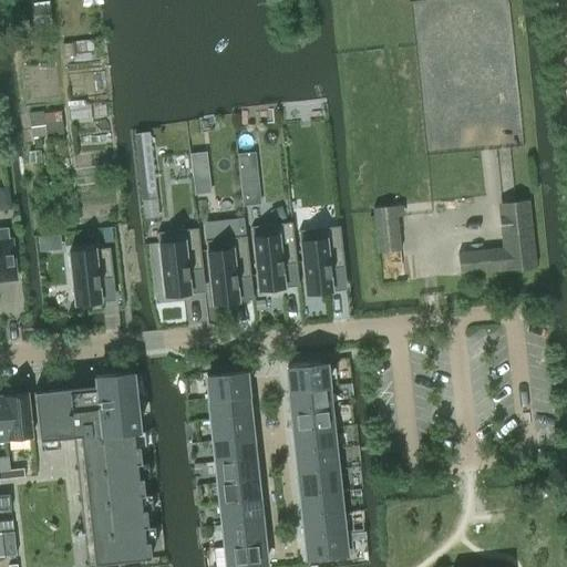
[(32,26),(52,23),(50,6),(31,8),(32,26)]
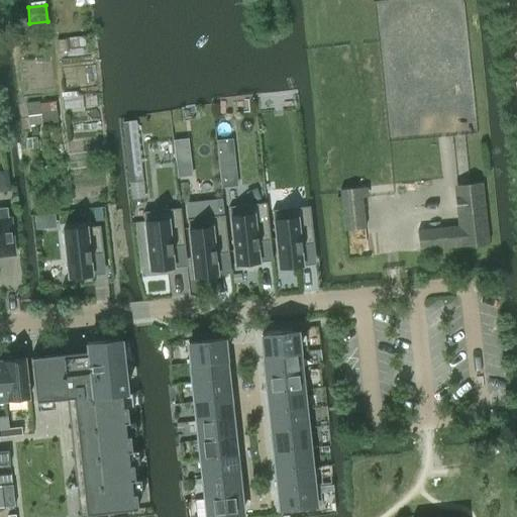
[(135,121),(121,123),(128,183),(141,181),(135,121)]
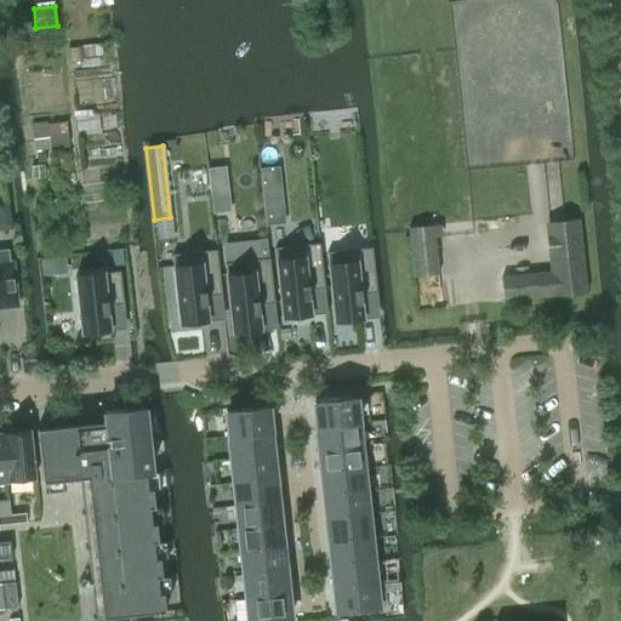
[(228,165),(206,167),(210,198),(211,214),(234,211),(232,195),(228,165)]
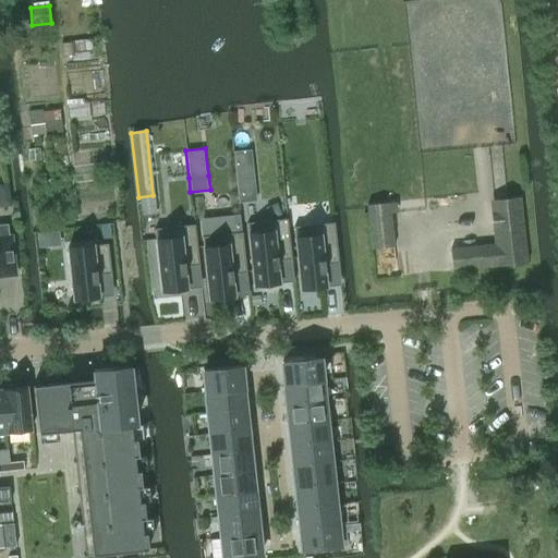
[(253,176),(235,178),(237,191),(254,190),(253,176)]
